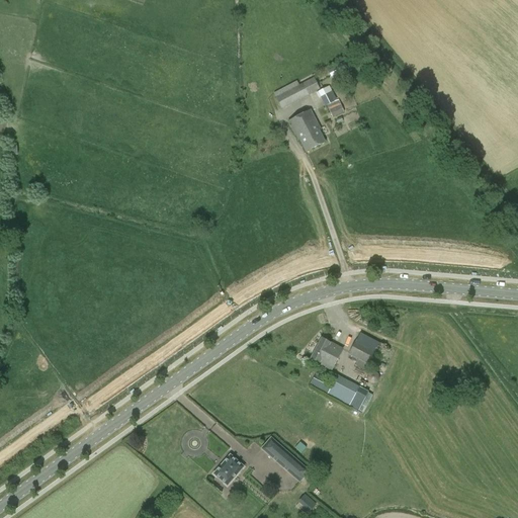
[(346,63),(330,69),(332,75),(348,69),(346,63)]
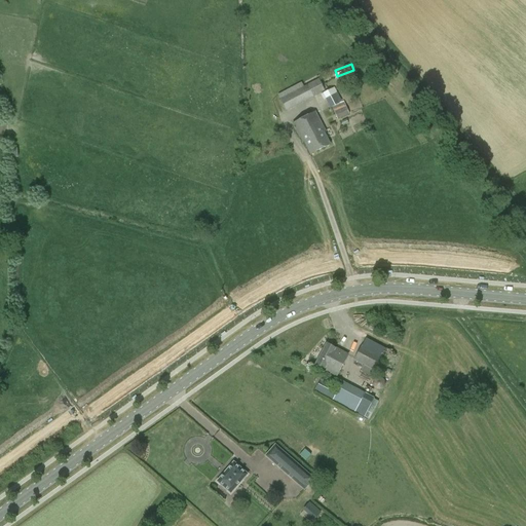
[(277,95),(286,111),(325,90),(318,78),(303,86),(301,82),(277,95)]
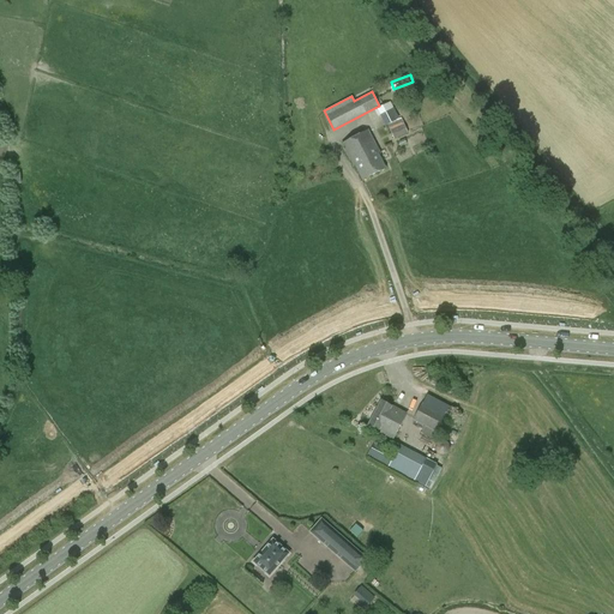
[(387,126),(393,139),(407,134),(401,120),(399,121),(398,120),(399,119),(395,108),(393,108),(391,102),(380,107),(374,109),(378,116),(380,116),(385,127),(387,126)]
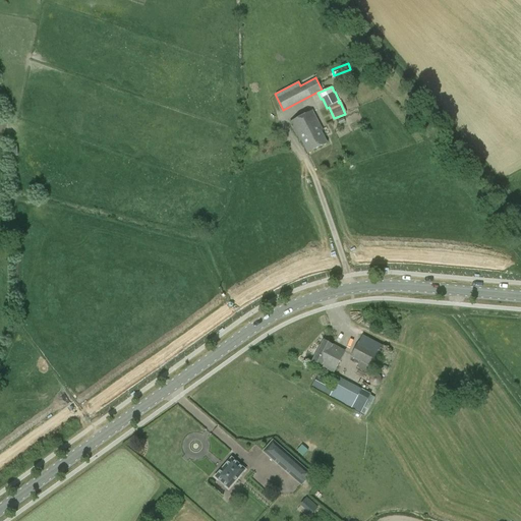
[(327,143),(321,131),(323,130),(312,111),(290,123),(299,141),(301,141),(307,154),(327,143)]
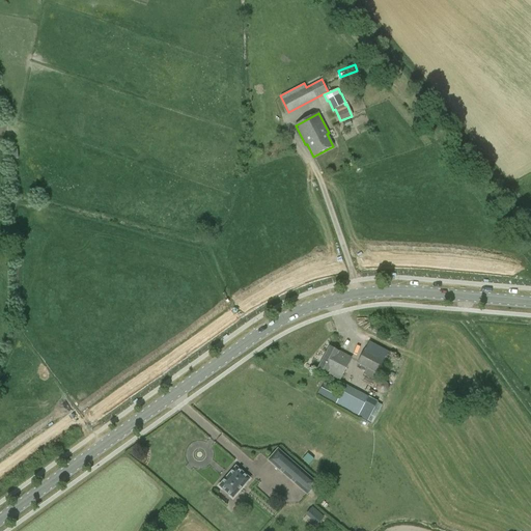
[(317,368),(326,372),(326,373),(340,381),(352,358),(329,346),(317,368)]
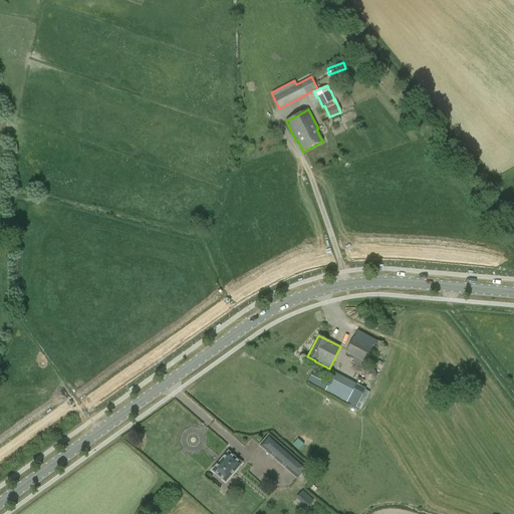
[(353,337),(345,351),(366,363),(374,349),(353,337)]
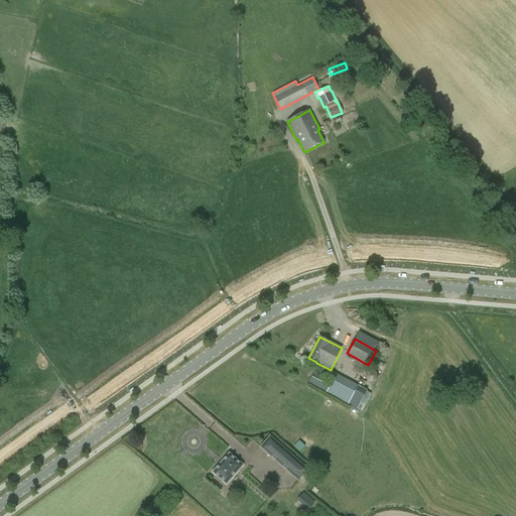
[(358,386),(336,374),(326,393),(348,405),(352,398),(357,401),(362,391),(357,388),(358,386)]
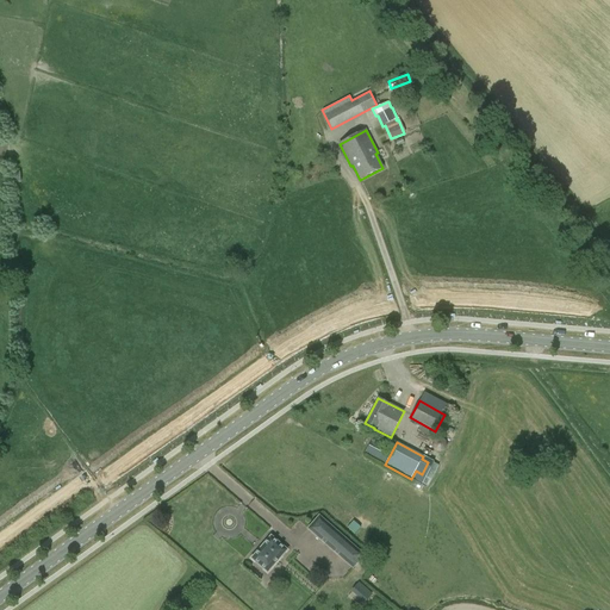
[(365,553),(324,520),(313,533),(355,566),(365,553)]
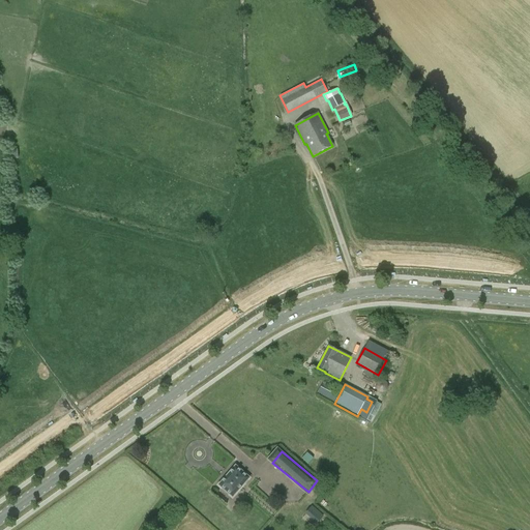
[(238,494),(251,478),(236,467),(219,487),(231,496),(238,494)]
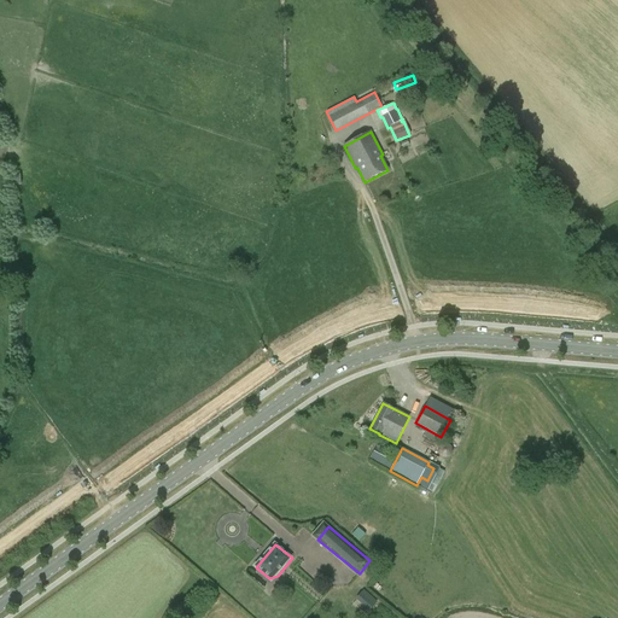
[(372,611),(379,601),(366,589),(357,598),(372,611)]
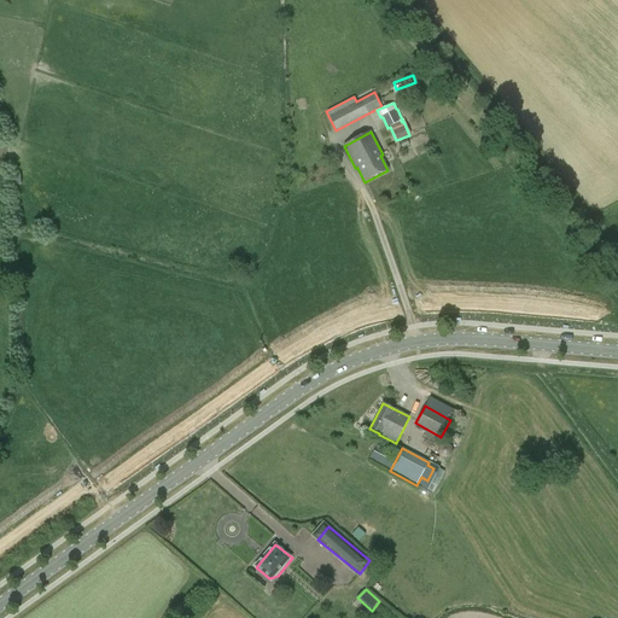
All buildings are outlined.
